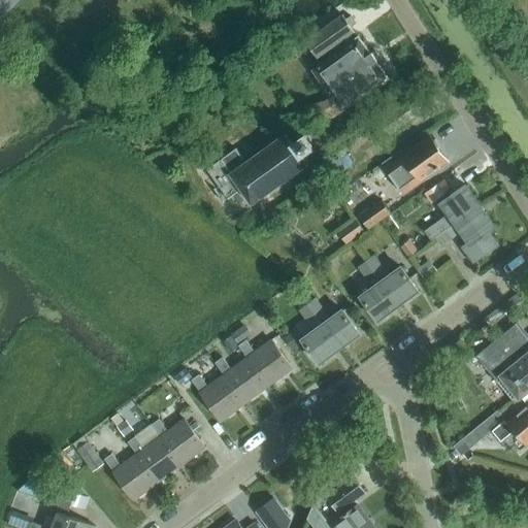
[(0,0),(0,19),(17,0),(0,0)]
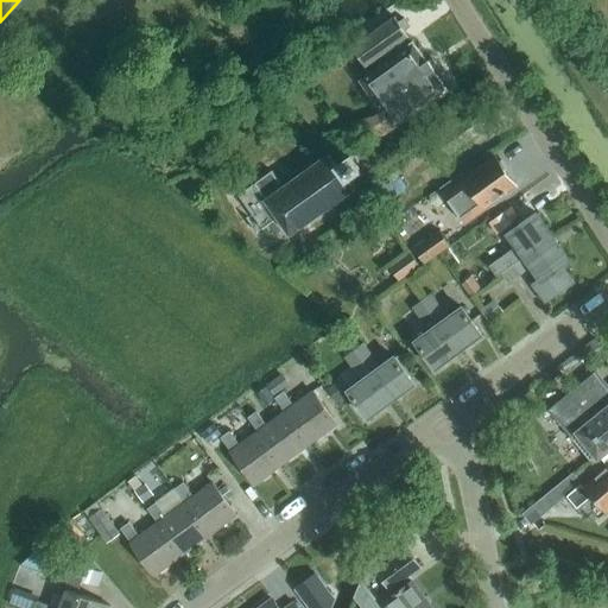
[(390,59),(411,43),(406,37),(409,36),(405,30),(410,26),(404,18),(399,21),(394,16),(352,48),(366,67),(385,52),(390,59)]
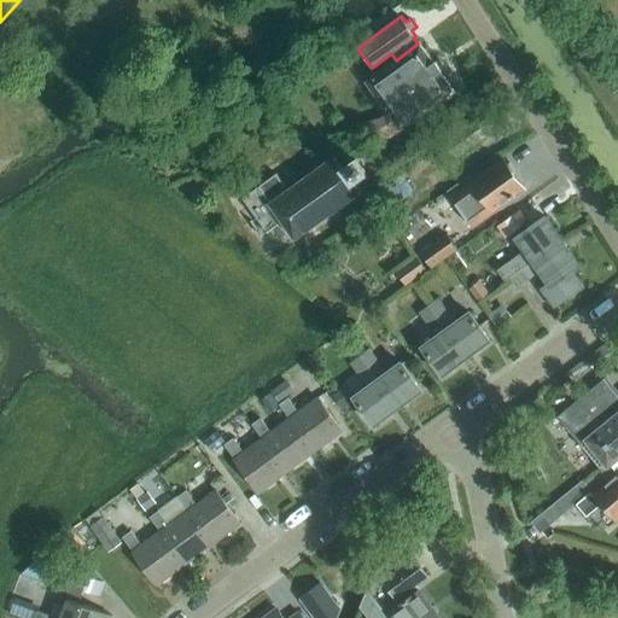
[(421,45),(420,42),(418,44),(396,60),(366,81),(390,114),(380,120),(391,134),(454,91),(453,88),(439,71),(442,70),(436,60),(433,62),(421,45)]
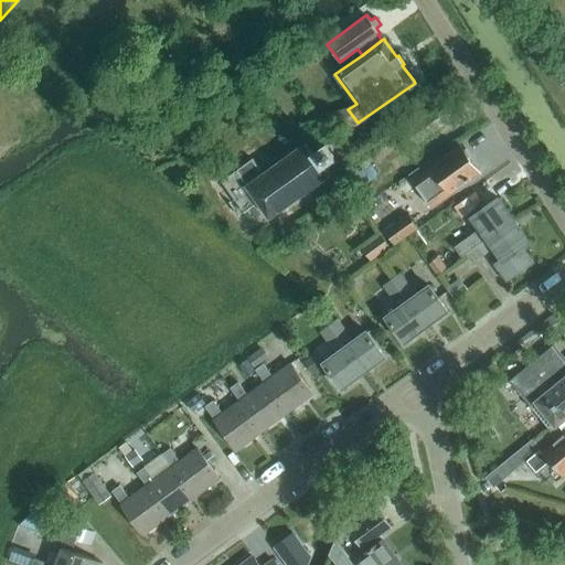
[(307,51),(315,62),(323,55),(316,44),(307,51)]
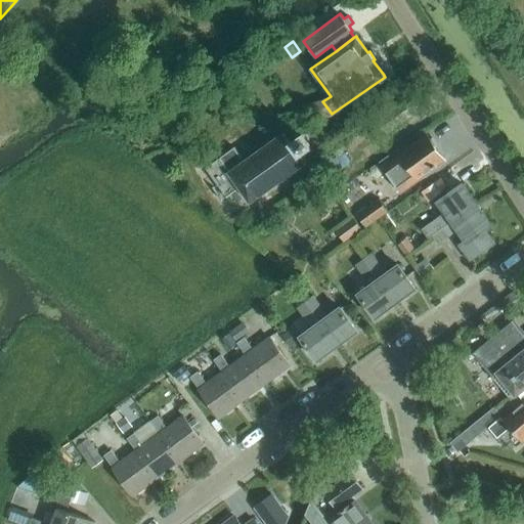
[(386,134),(412,115),(402,99),(376,119),(386,134)]
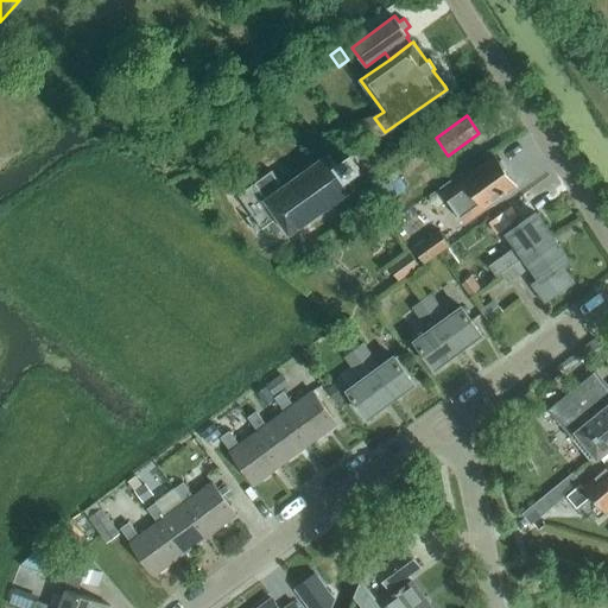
[(251,211),(263,229),(274,221),(273,220),(278,217),(290,234),(356,187),(348,176),(360,168),(350,154),(339,163),(331,152),(282,187),(279,183),(280,182),(272,170),(239,194),(251,211)]
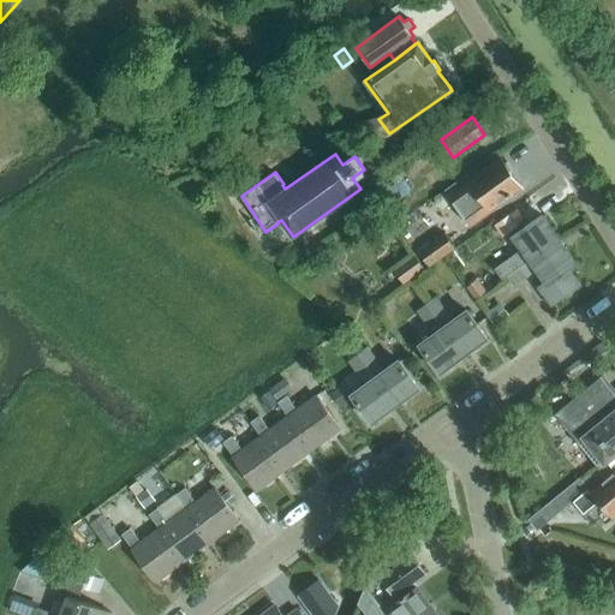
[(490,208),(521,186),(502,159),(471,181),(467,175),(446,190),(459,209),(479,195),(490,209),(491,209),(490,208)]
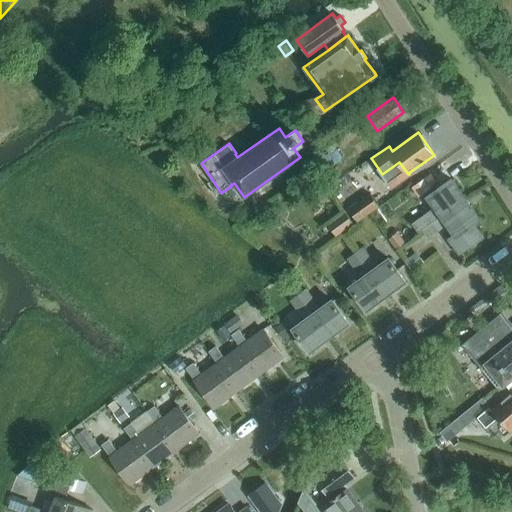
[(428,237),(447,224),(446,223),(470,205),(451,179),(427,196),(436,208),(417,222),(428,237)]
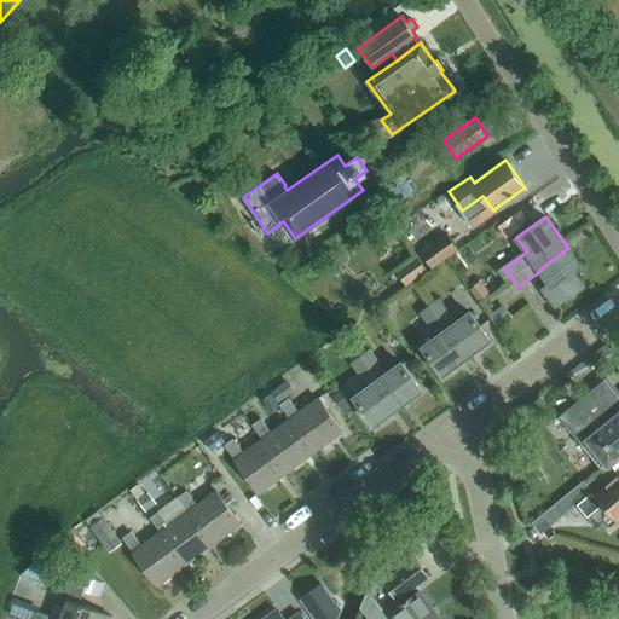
[(458,248),(449,233),(421,253),(431,268),(458,248)]
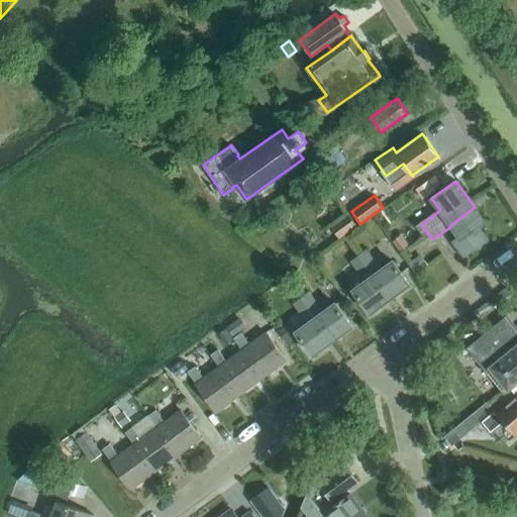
[(450,225),(451,226),(459,237),(453,241),(464,255),(487,239),(477,225),(484,220),(475,207),(450,225)]
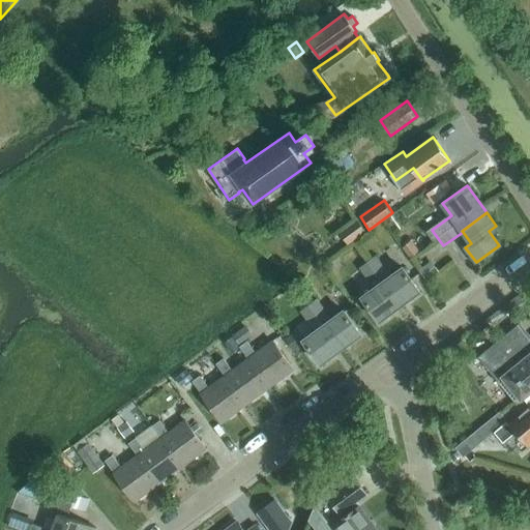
[(367,230),(358,218),(341,232),(349,243),(367,230)]
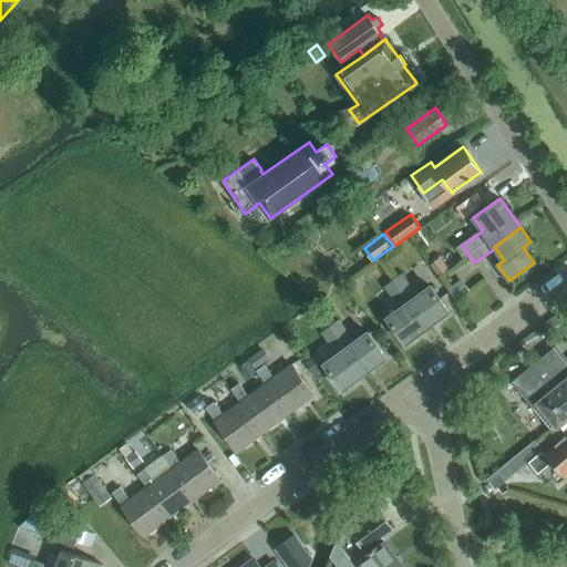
[(393,280),(428,328),(450,311),(430,286),(419,295),(403,272),(393,280)]
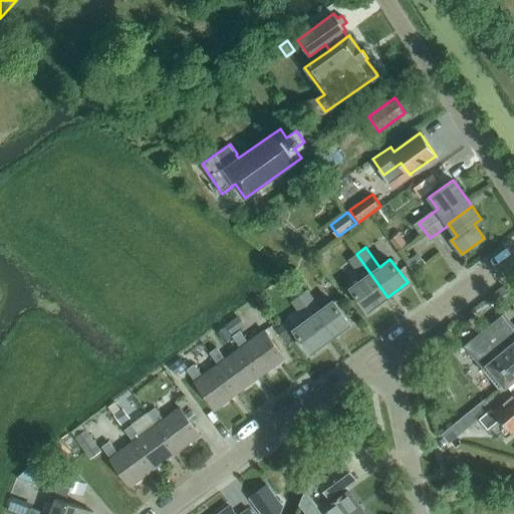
[(426,262),(419,252),(407,260),(415,270),(426,262)]
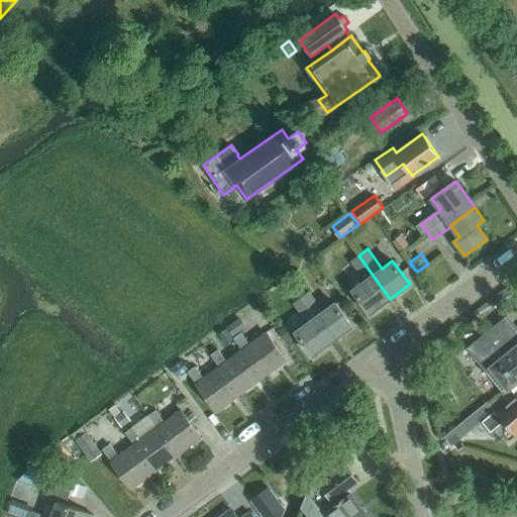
[(371,313),(390,299),(358,255),(351,260),(366,280),(352,289),(371,313)]
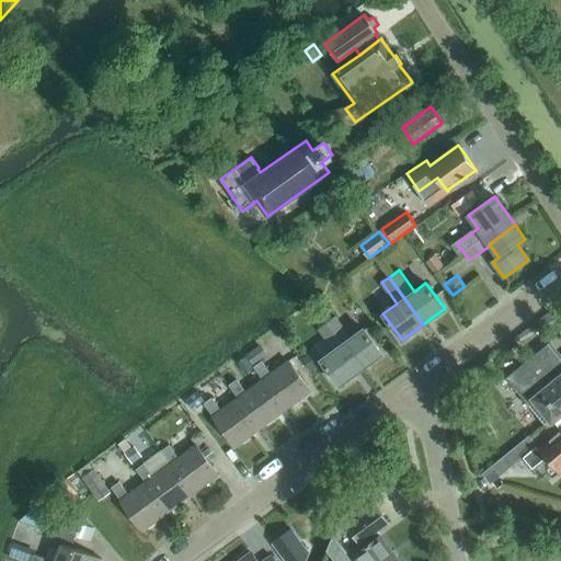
[(327,322),(361,369),(382,354),(364,328),(352,336),(336,315),(327,322)]
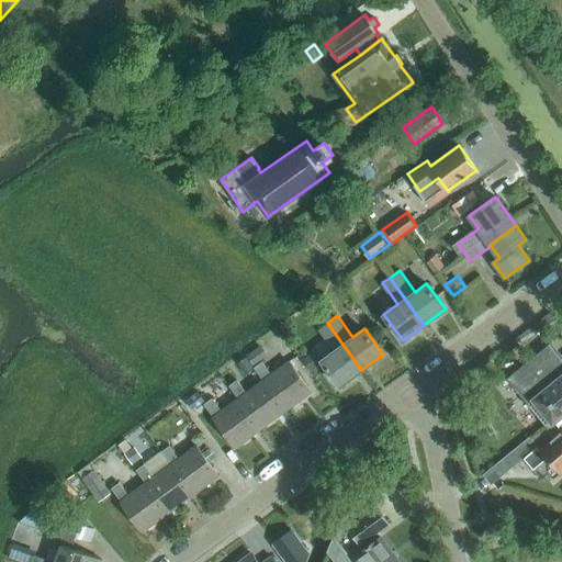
[(340,386),(361,370),(327,323),(319,328),(336,349),(322,360),(340,386)]
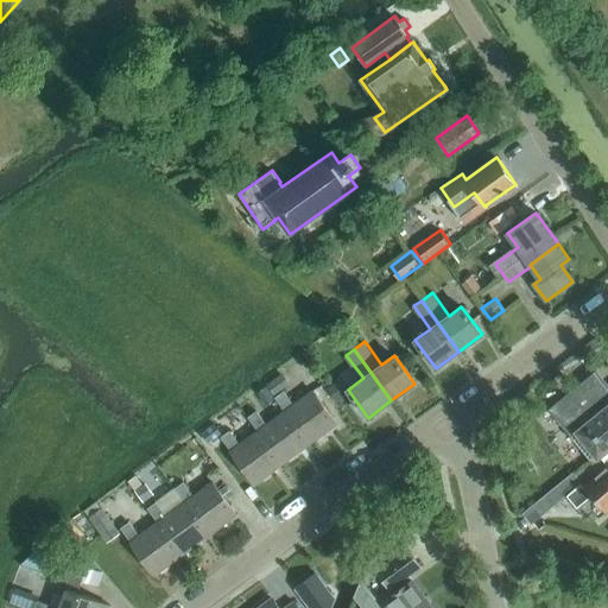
[(593,463),(607,450),(607,384),(597,369),(549,409),(593,463)]
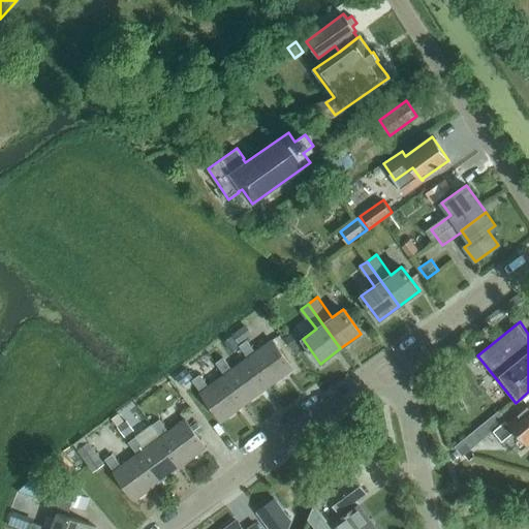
[(232,334),(239,343),(248,338),(241,328),(232,334)]
